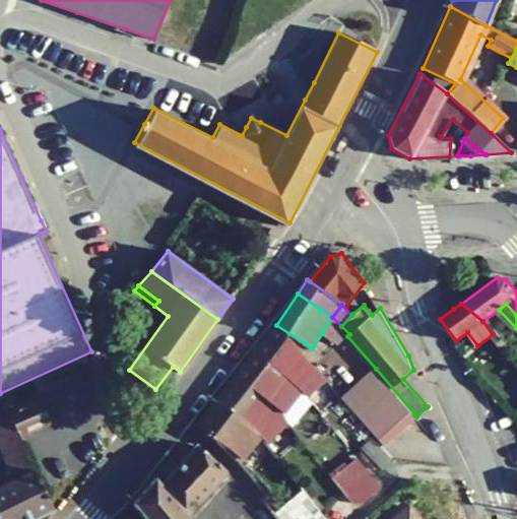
[(322,333),(338,344),(347,336),(349,334),(341,326),(332,317),(322,333)]
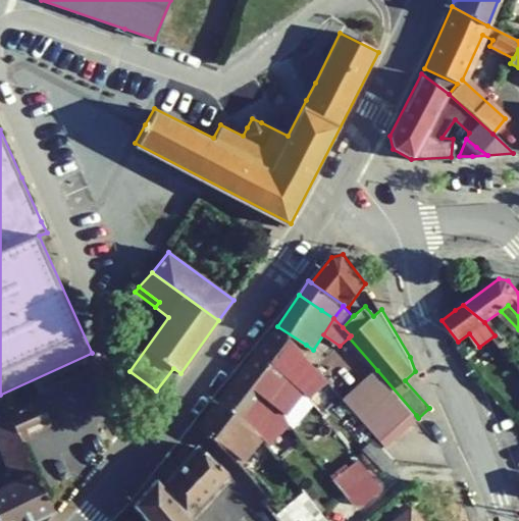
[(296,383),(310,365),(300,353),(306,345),(277,326),(257,353),(296,383)]
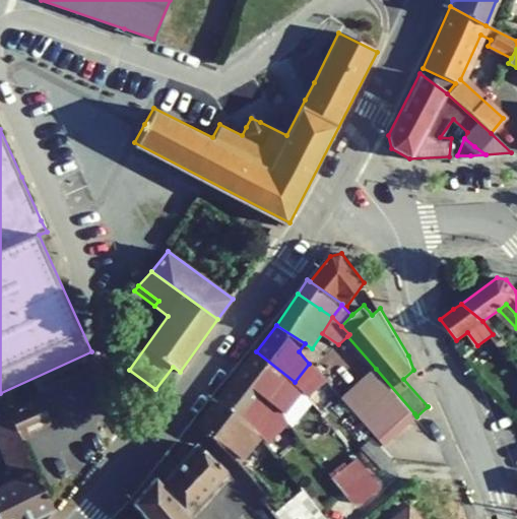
[(282,411),(302,389),(295,382),(256,351),(237,376),(282,411)]
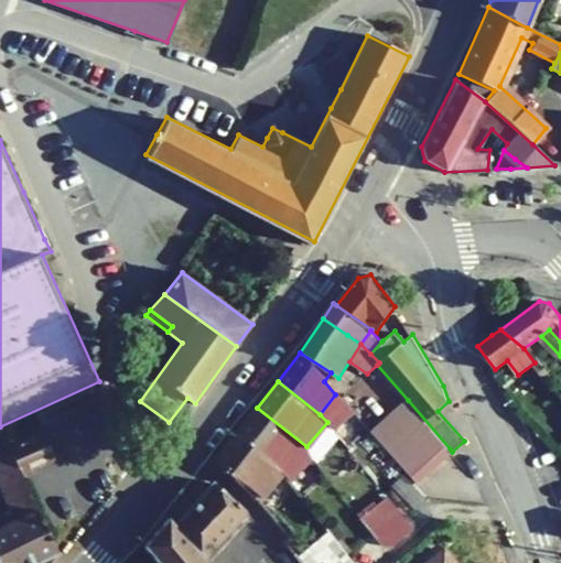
[(450,448),(408,400),(373,431),(419,483),(452,452),(450,448)]
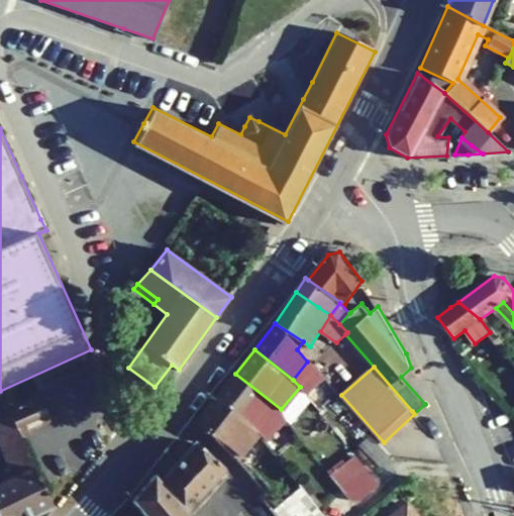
[(260,431),(267,439),(288,419),(281,409),(235,374),(217,396),(257,429),(260,431)]
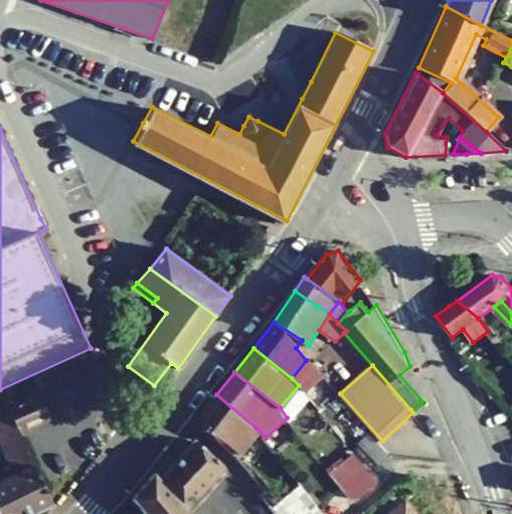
[(14,415),(20,434),(51,417),(38,389),(10,403),(14,415)]
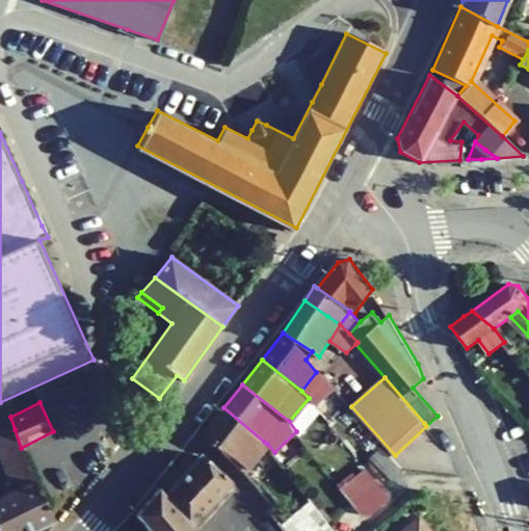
[(204,433),(245,472),(267,444),(264,442),(223,407),(204,433)]
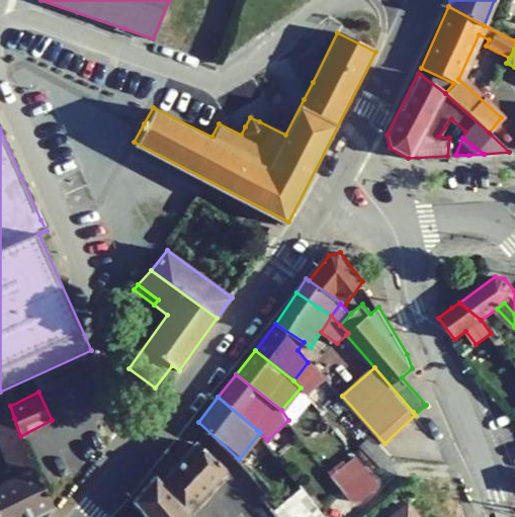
[(0,516),(35,516),(55,510),(20,436),(14,418),(0,424),(0,439),(16,476),(0,484),(0,516)]
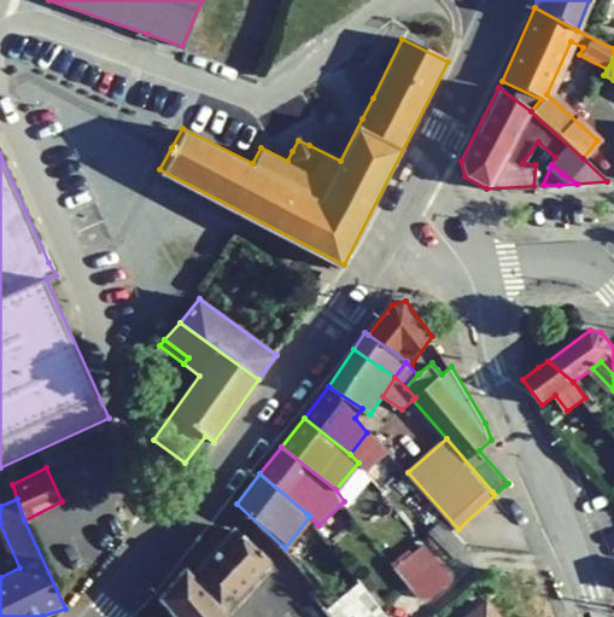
[(431,531),(456,557),(468,546),(443,519),(431,531)]
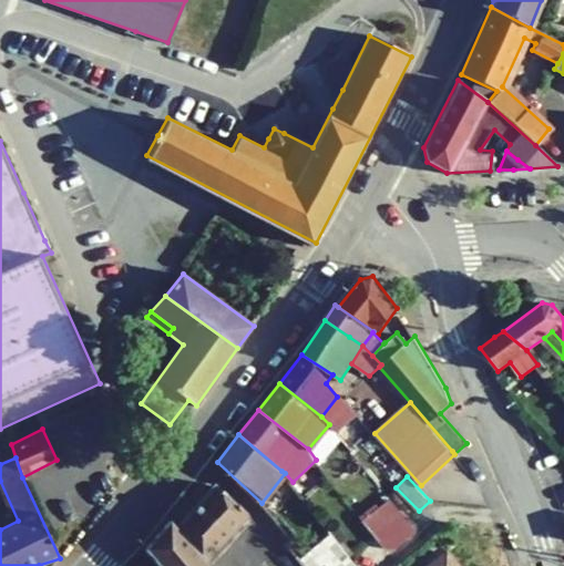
[(216,484),(177,527),(201,554),(207,562),(249,515),(216,484)]
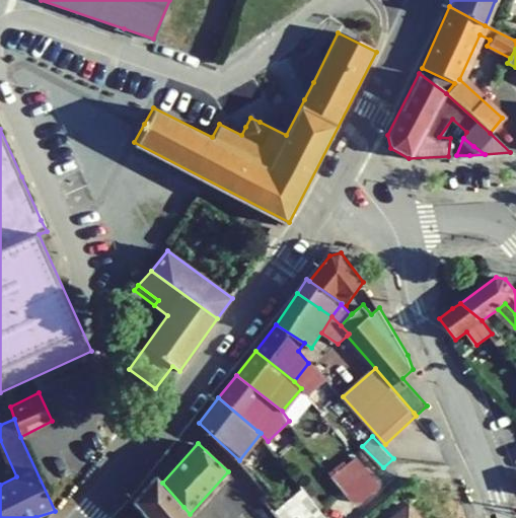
[(339,475),(348,487),(360,477),(352,465),(339,475)]
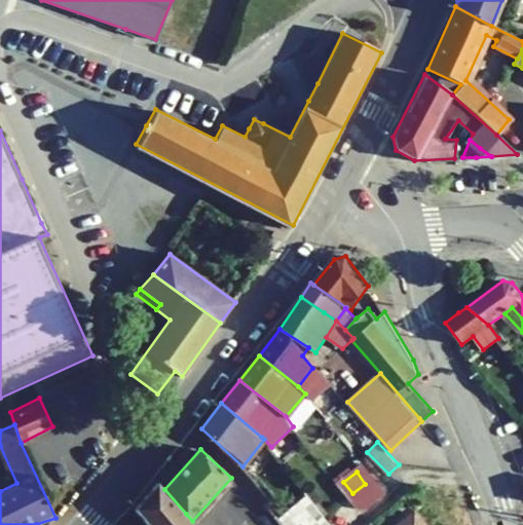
[(356,498),(366,511),(388,493),(378,481),(356,498)]
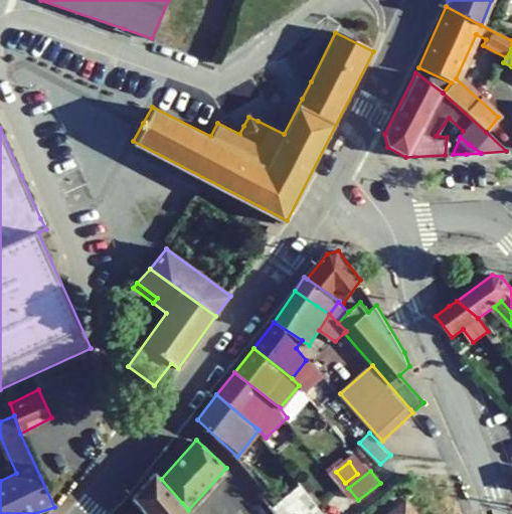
[(146,513),(170,513),(182,503),(161,479),(157,475),(155,473),(134,499),(146,513)]
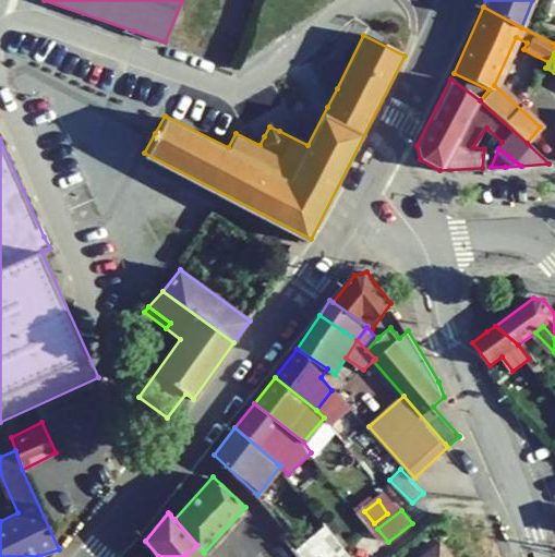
[(326,524),(335,535),(342,529),(333,517),(325,522),(326,524)]
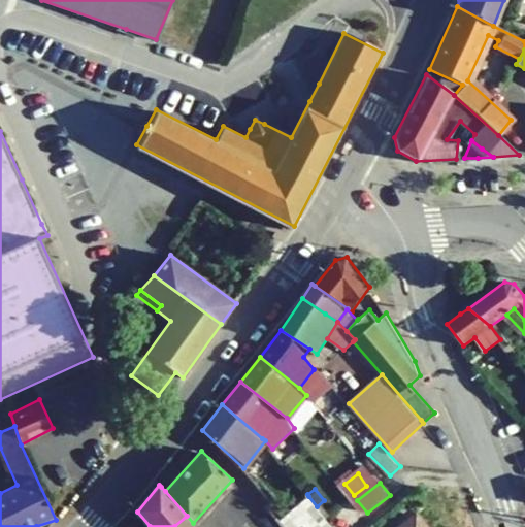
[(308,496),(281,520),(286,526),(333,526),(317,506),(308,496)]
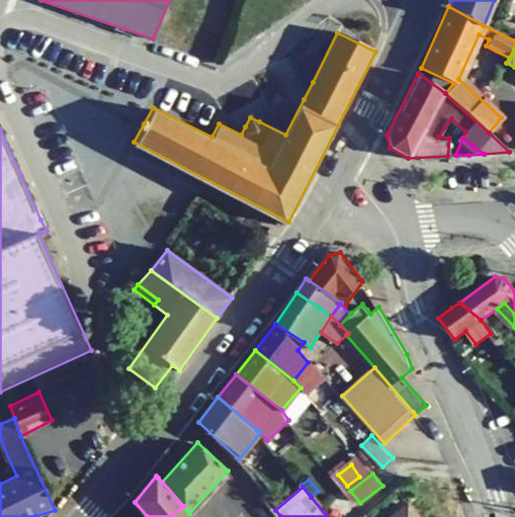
[(271,505),(276,501),(268,492),(263,496),(271,505)]
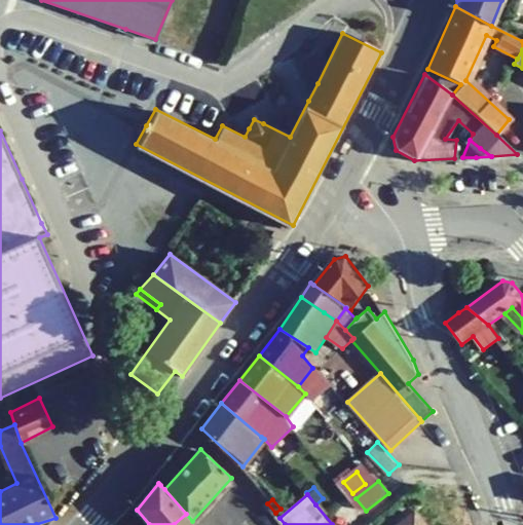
[(400,524),(426,524),(416,512),(400,524)]
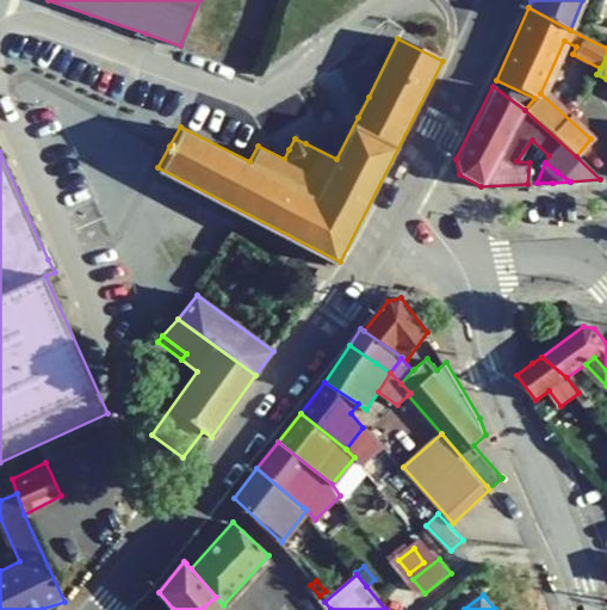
[(227,609),(223,605),(216,597),(202,609),(227,609)]
